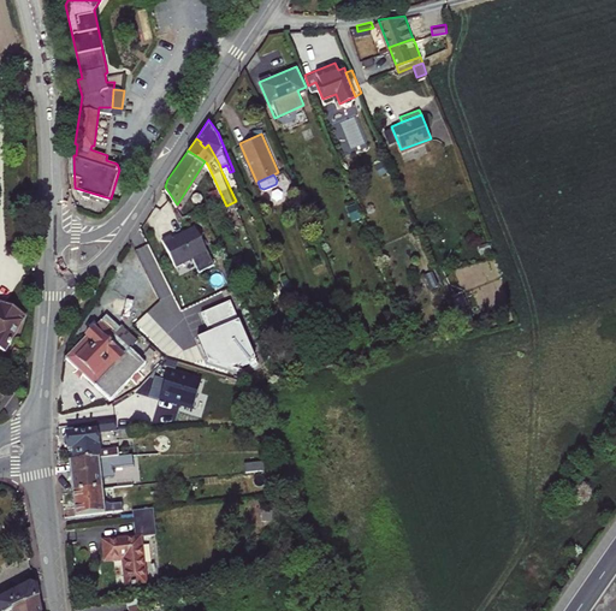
[(171,231),(161,236),(175,264),(191,255),(199,270),(213,262),(194,224),(172,235),(171,231)]
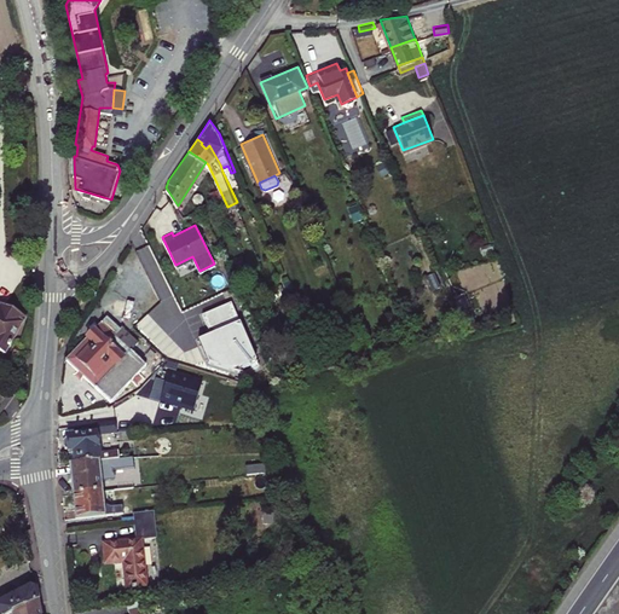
[(224,238),(235,233),(231,226),(220,231),(224,238)]
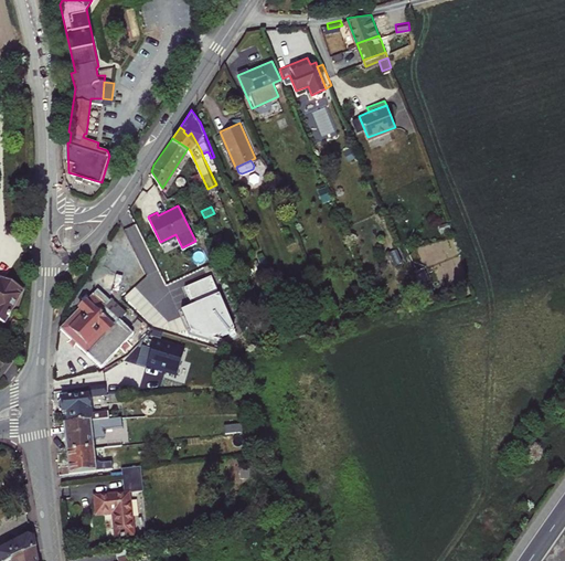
[(0,316),(6,319),(11,310),(10,309),(23,284),(1,273),(0,274),(0,316)]
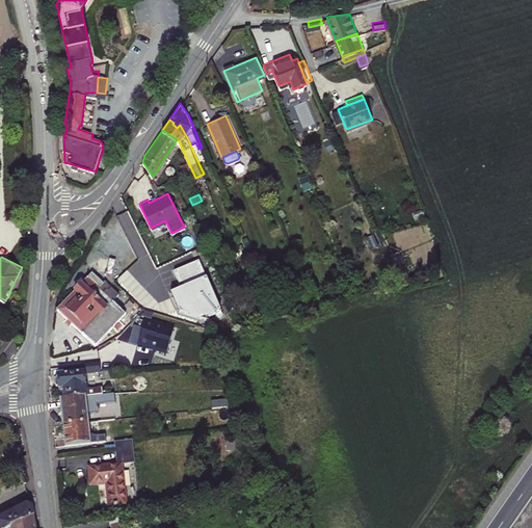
[(173,293),(179,309),(210,318),(223,313),(198,257),(175,267),(183,289),(173,293)]
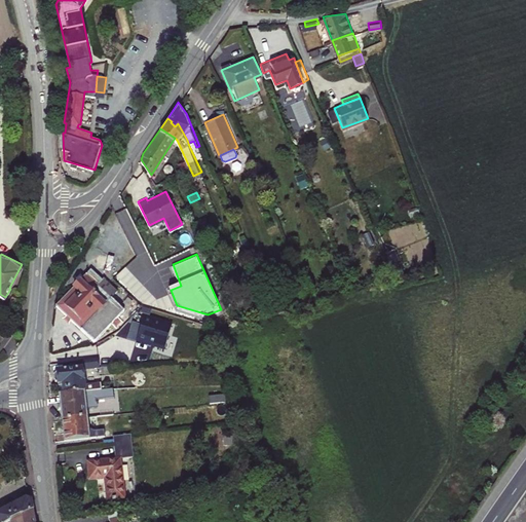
[(91,265),(57,302),(95,338),(124,306),(112,294),(118,287),(104,273),(103,275),(91,265)]
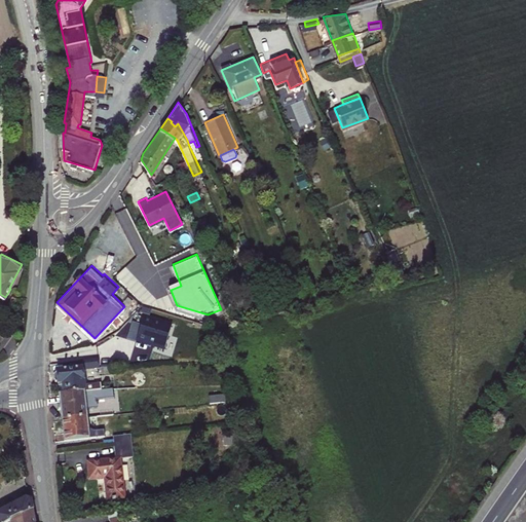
[(22,295),(20,293),(15,291),(12,297),(20,300),(22,295)]
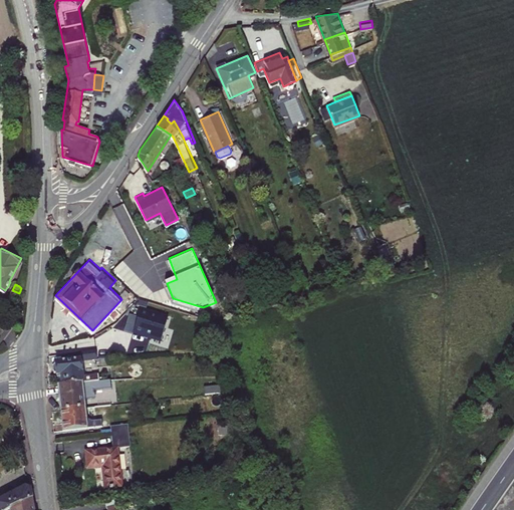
[(141,306),(134,328),(161,336),(168,315),(141,306)]
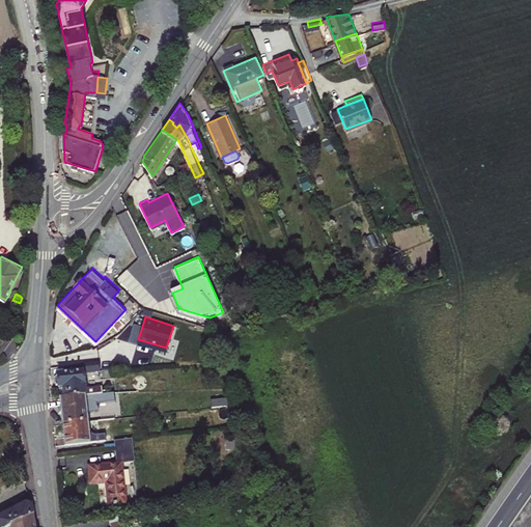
[(133,324),(129,338),(137,341),(142,326),(133,324)]
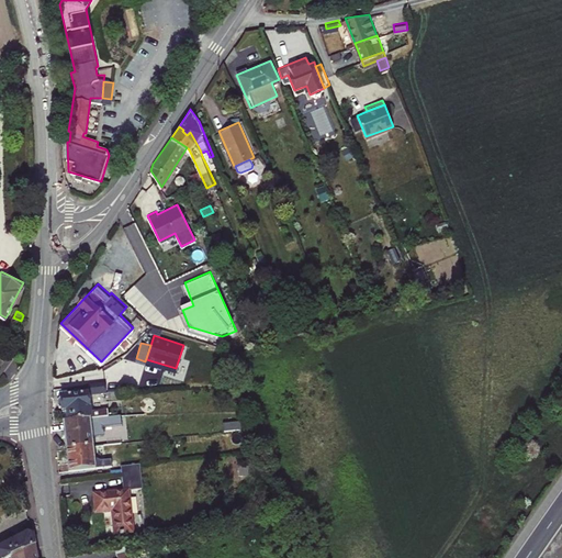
[(104,379),(89,380),(90,390),(104,388),(104,379)]
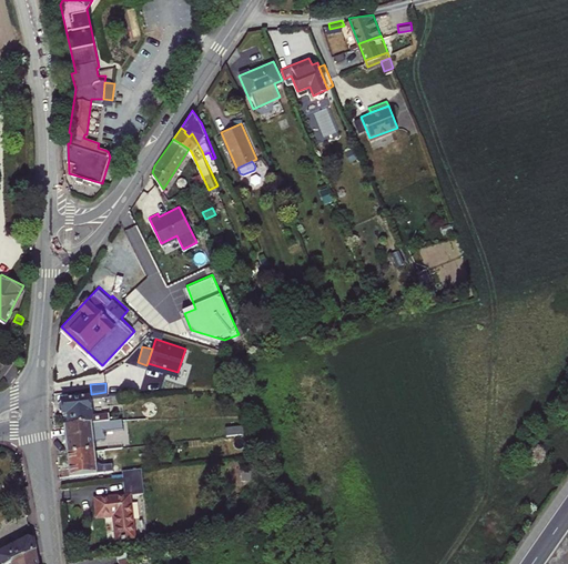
[(68,412),(68,420),(91,418),(99,418),(109,416),(109,409),(90,410),(90,405),(88,393),(60,396),(58,399),(59,406),(62,412),(68,412)]
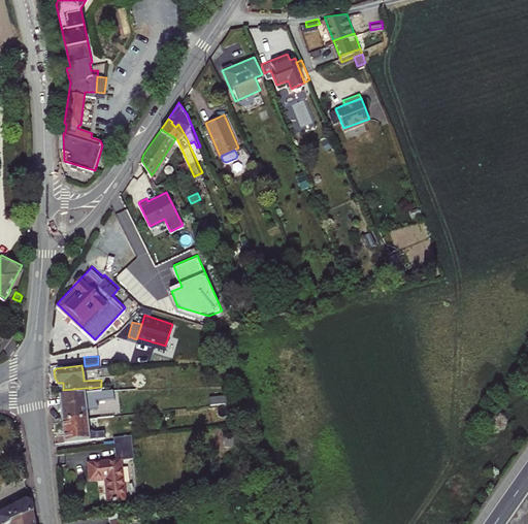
[(92,388),(92,396),(113,394),(112,386),(101,387),(92,388)]
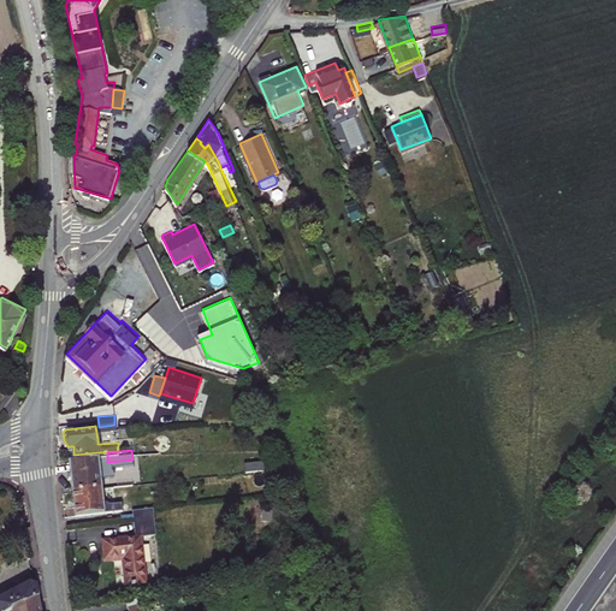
[(69,456),(72,486),(102,482),(100,463),(99,452),(73,455),(69,456)]
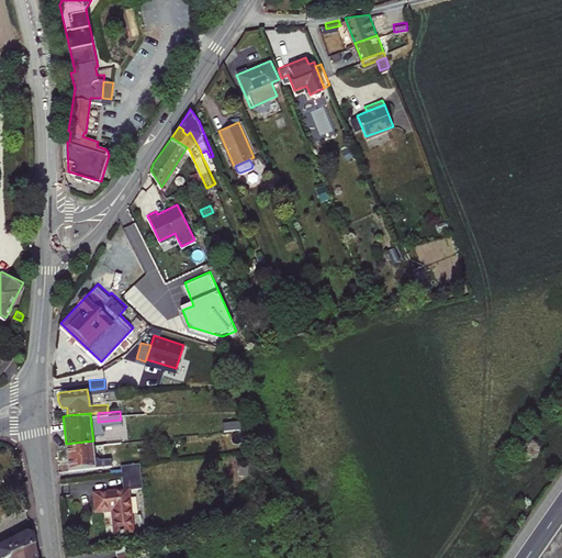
[(93,441),(66,444),(64,446),(64,452),(67,454),(68,467),(96,464),(94,456),(93,441)]
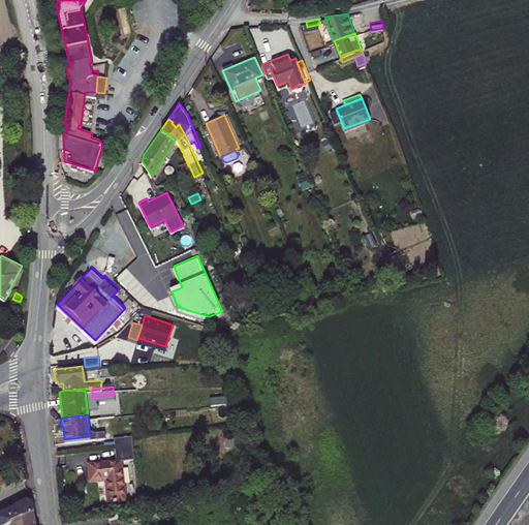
[(111,427),(97,428),(97,435),(111,434),(111,427)]
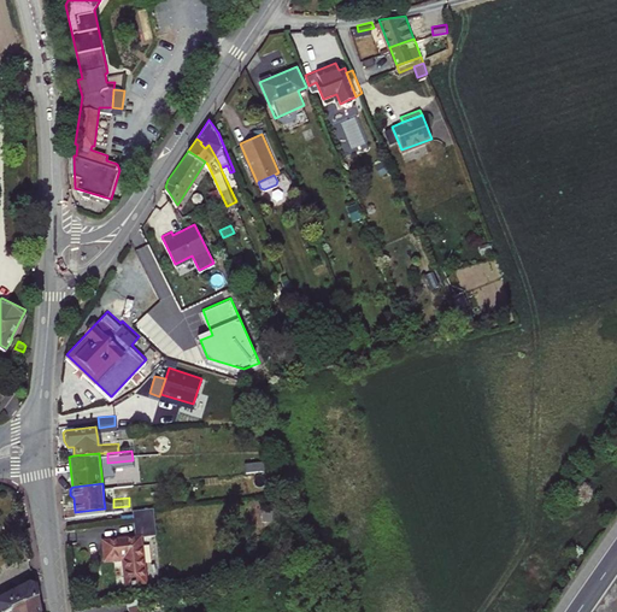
[(142,533),(157,531),(153,504),(133,506),(135,533),(103,535),(105,557),(123,555),(125,582),(146,580),(142,533)]
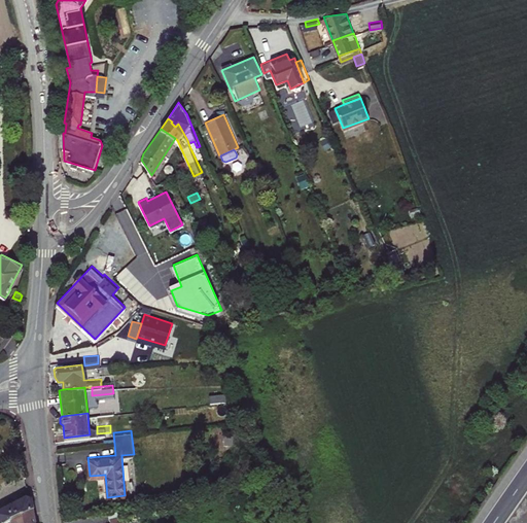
[(0,522),(33,507),(30,496),(25,494),(0,506),(0,522)]
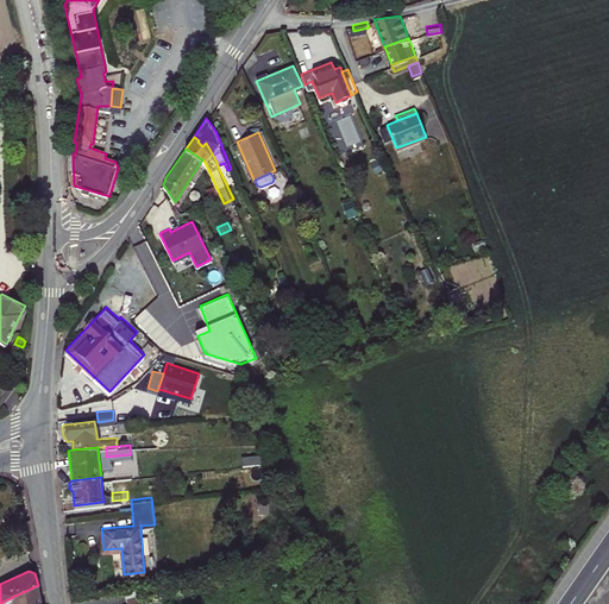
[(41,603),(38,585),(0,603),(41,603)]
